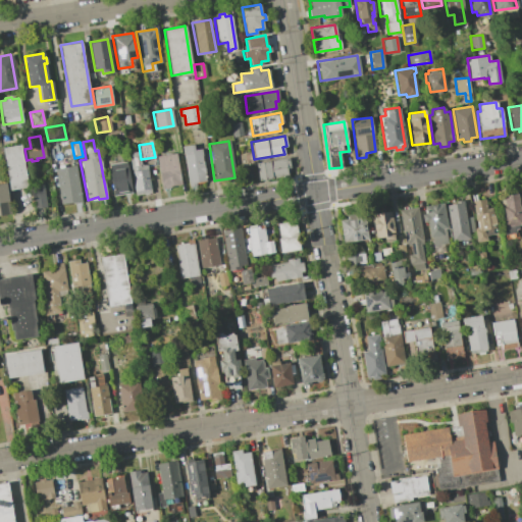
[(193,144),(194,150),(200,149),(205,181),(188,184),(181,146),(193,144)]
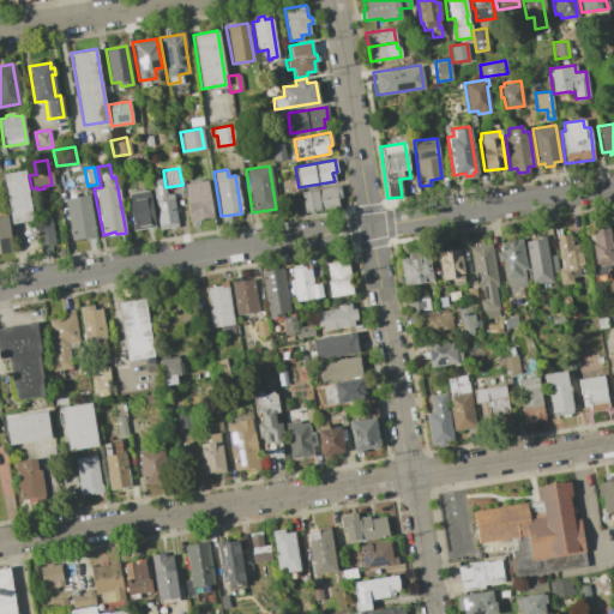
[(23,170),(31,220),(11,223),(2,174),(23,170)]
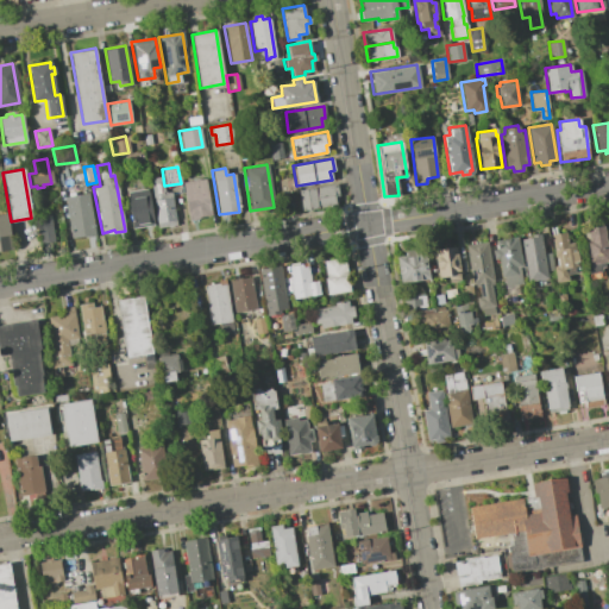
[(162,176),(164,193),(170,192),(176,224),(158,227),(150,179),(162,176)]
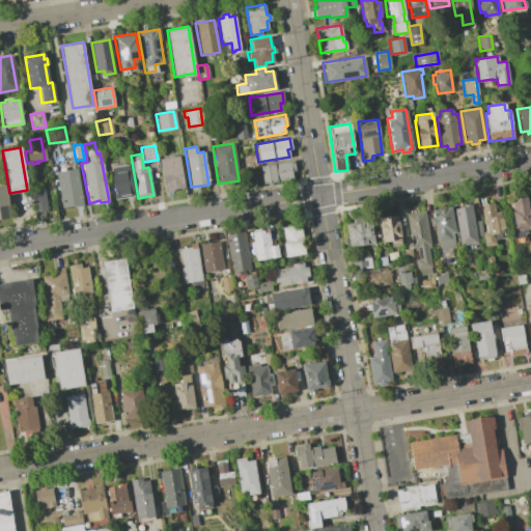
[(177,155),(184,188),(166,192),(166,190),(164,190),(158,159),(177,155)]
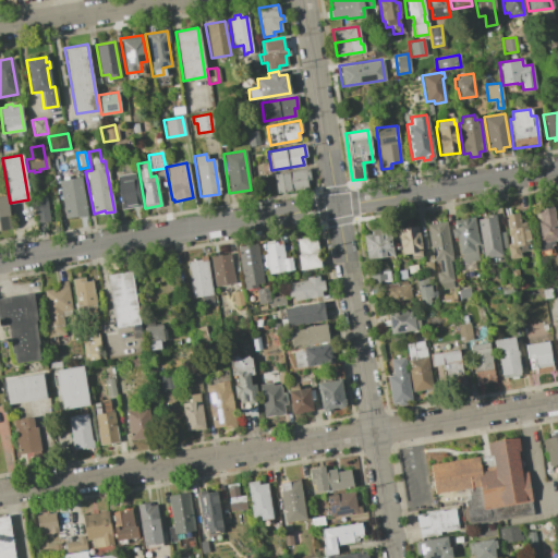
[(307,168),(308,178),(305,179),(307,187),(277,193),(274,174),(307,168)]
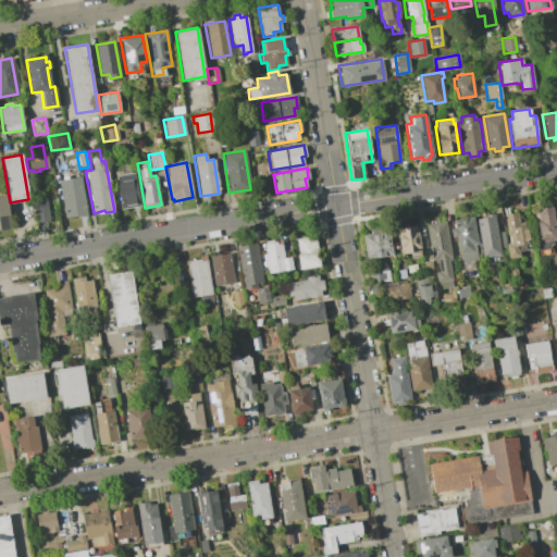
[(135,172),(140,205),(121,208),(115,175),(135,172)]
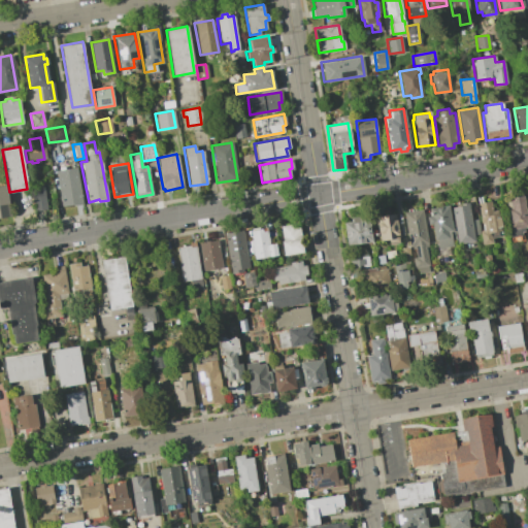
[(75,167),(81,203),(62,206),(56,170),(75,167)]
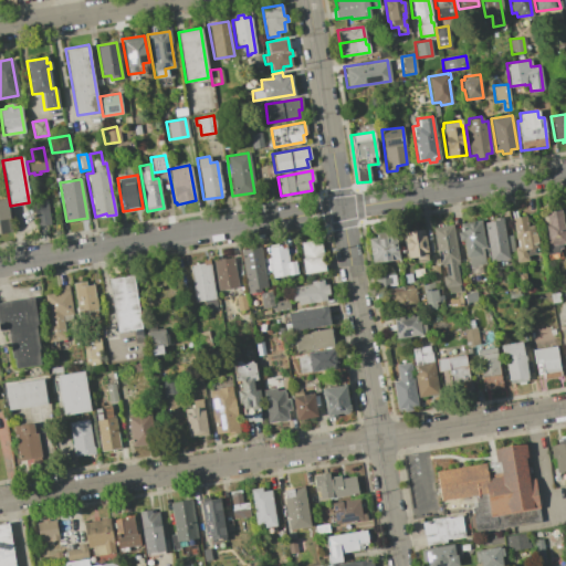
[(0,198),(6,198),(9,219),(8,219),(10,232),(0,233),(0,198)]
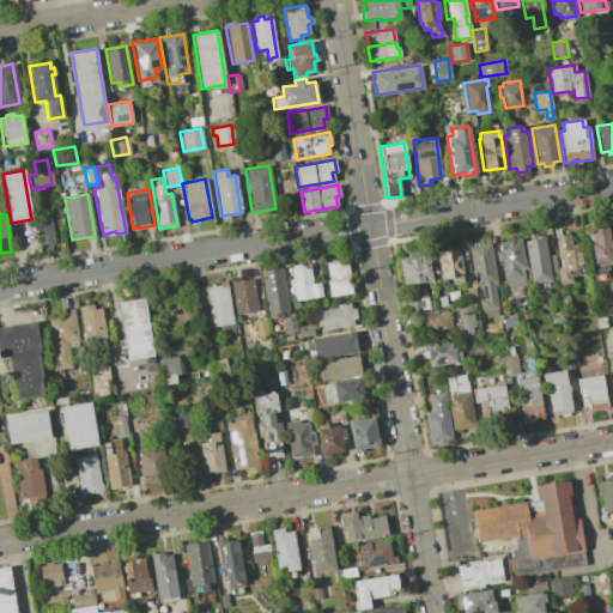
[(49,216),(54,243),(41,244),(36,218),(49,216)]
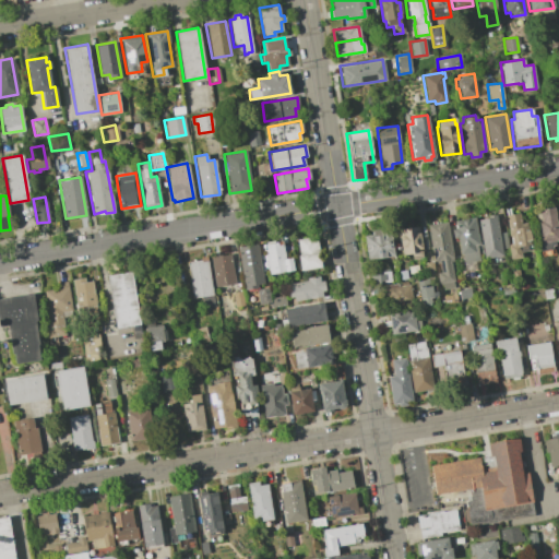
[(554,206),(558,239),(554,240),(555,244),(552,245),(554,252),(540,254),(538,242),(540,242),(535,210),(554,206)]
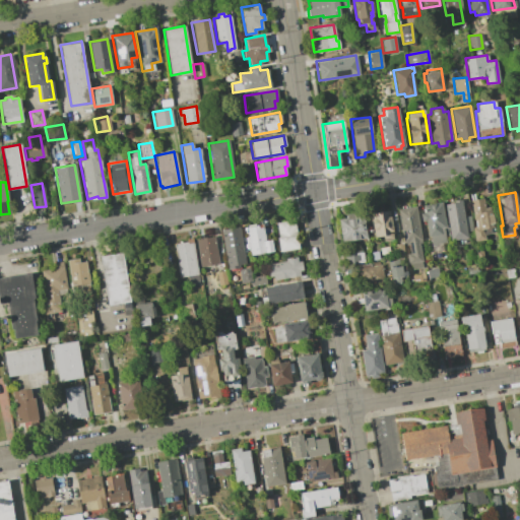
[(481,198),(483,207),(490,206),(494,233),(489,233),(488,228),(483,229),(484,239),(473,241),(471,228),(475,226),(474,219),(472,219),(469,200),(481,198)]
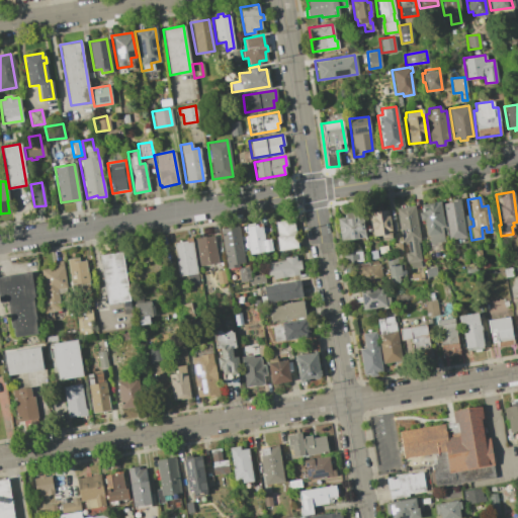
[(452,201),(452,199),(459,198),(461,211),(467,210),(470,230),(464,231),(465,237),(448,239),(442,203),(452,201)]
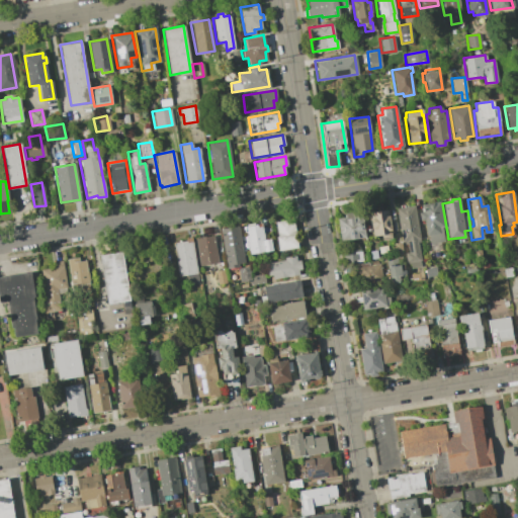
[(422,211),(421,204),(439,201),(443,227),(441,227),(443,242),(429,244),(427,235),(425,235),(423,220),(419,220),(418,212),(422,211)]
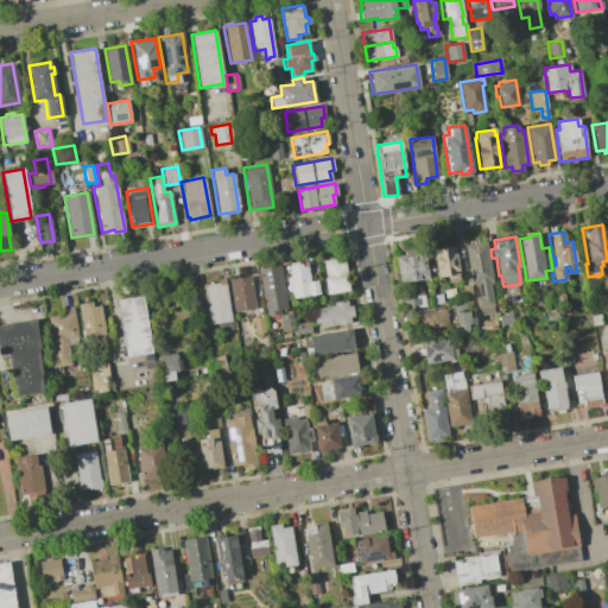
[(486,241),(492,280),(488,280),(493,306),(492,306),(493,314),(481,315),(480,308),(476,309),(474,297),(479,296),(476,283),(470,284),(464,245),(486,241)]
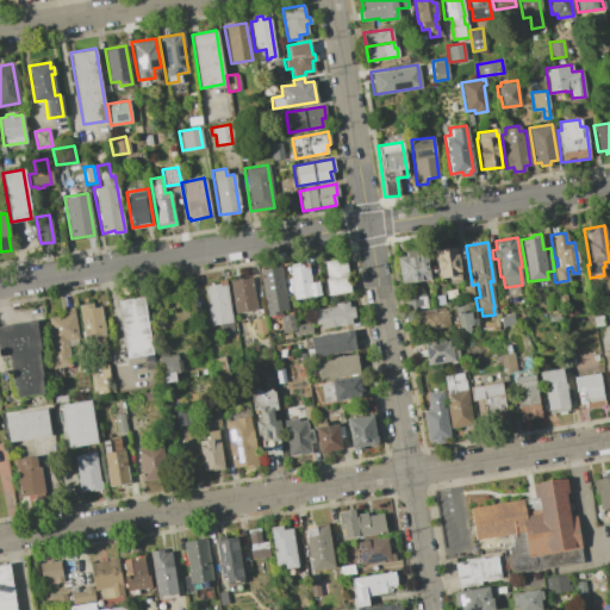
[(453,247),(454,254),(456,253),(460,271),(456,272),(456,273),(459,273),(460,280),(449,281),(448,277),(439,278),(434,250),(453,247)]
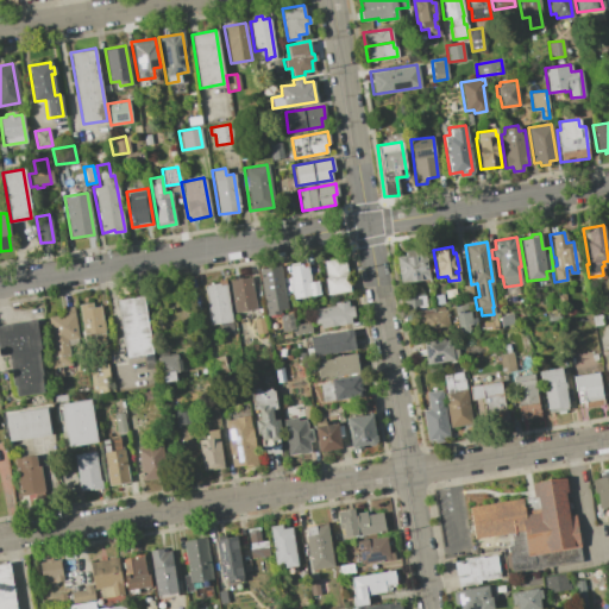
[(425,252),(429,278),(400,283),(395,257),(406,256),(405,251),(415,249),(416,253),(425,252)]
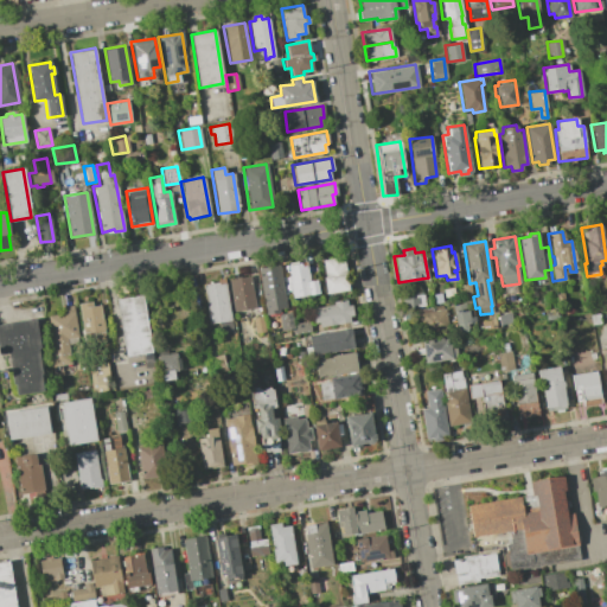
[(339,257),(339,261),(344,261),(347,289),(325,293),(323,276),(325,276),(323,261),(339,257)]
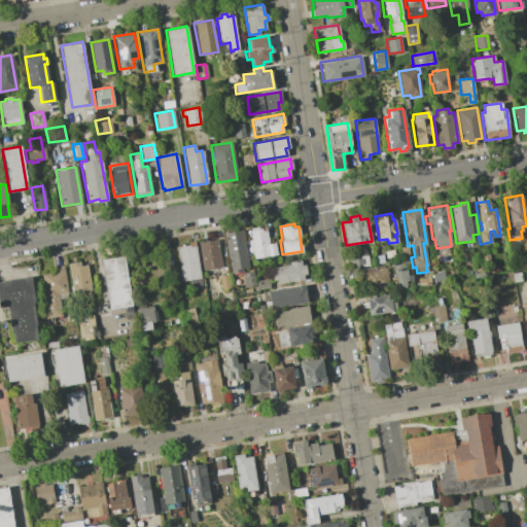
[(247,245),(250,245),(248,230),(260,227),(260,231),(266,231),(268,244),(274,243),(276,254),(252,257),(252,251),(248,252),(247,245)]
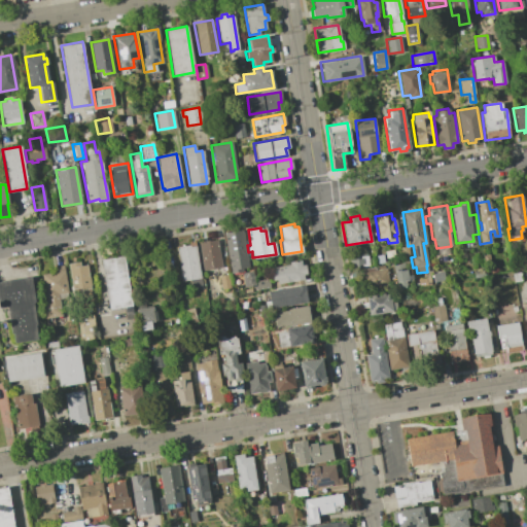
[(223,233),(241,230),(247,267),(241,268),(242,271),(231,273),(223,233)]
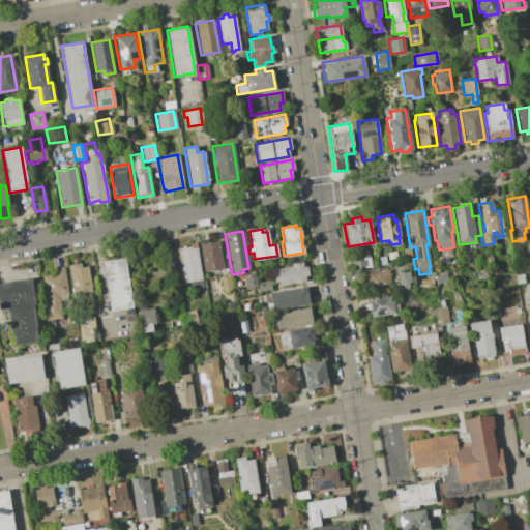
[(209,240),(209,241),(217,240),(223,268),(204,271),(199,242),(209,240)]
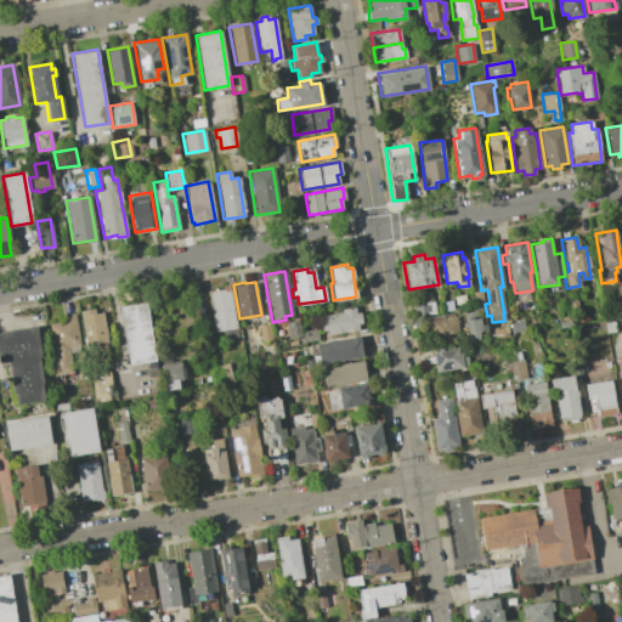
[(224,288),(224,292),(230,290),(237,328),(214,332),(208,292),(224,288)]
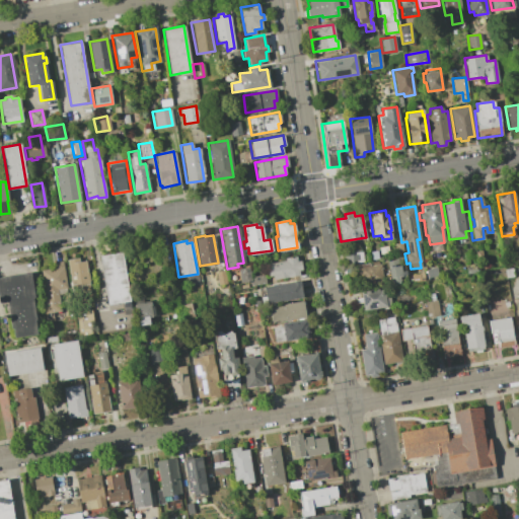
[(400,242),(402,255),(396,256),(394,243),(400,242)]
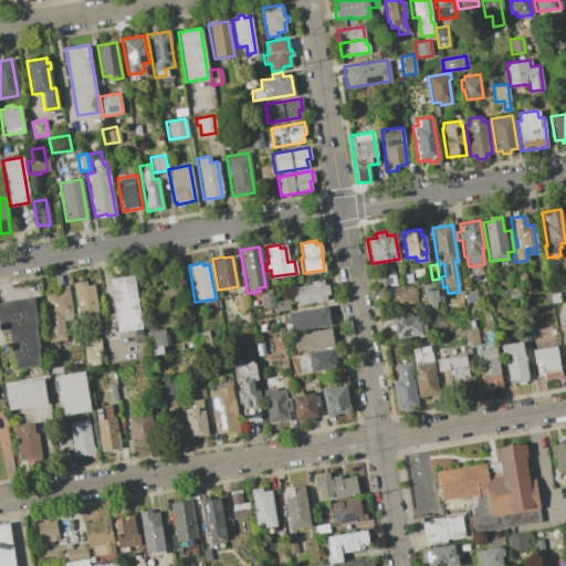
[(133,274),(143,336),(133,338),(132,329),(117,332),(108,279),(133,274)]
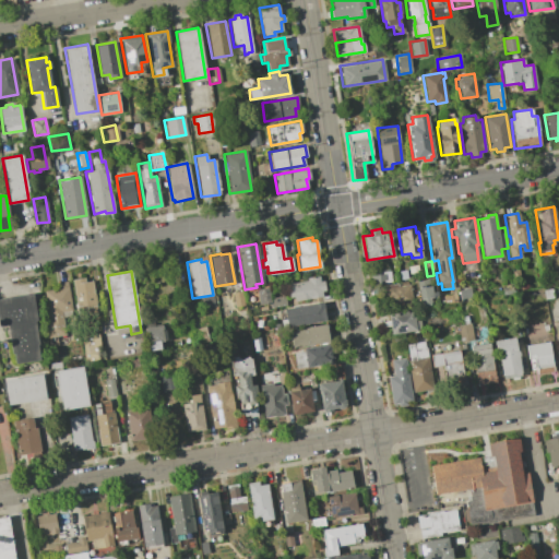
[(369,272),(377,271),(380,284),(371,286),(369,272)]
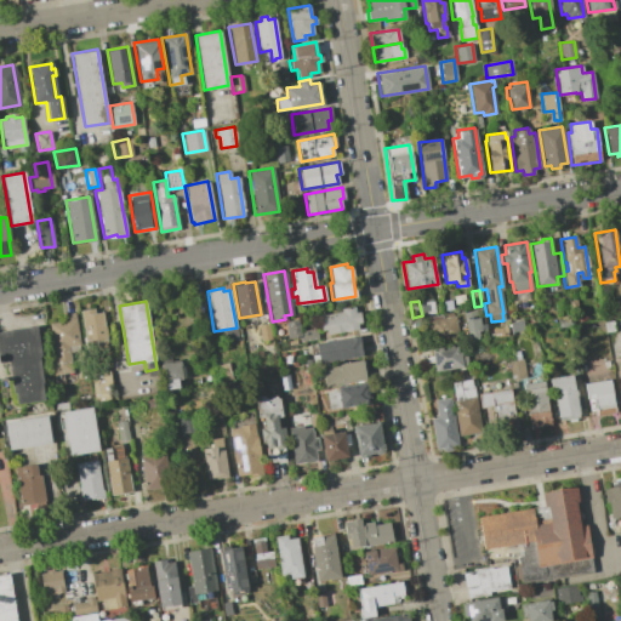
[(354,306),(354,312),(359,311),(360,323),(357,323),(358,329),(326,335),(325,330),(320,330),(318,315),(340,312),(340,308),(354,306)]
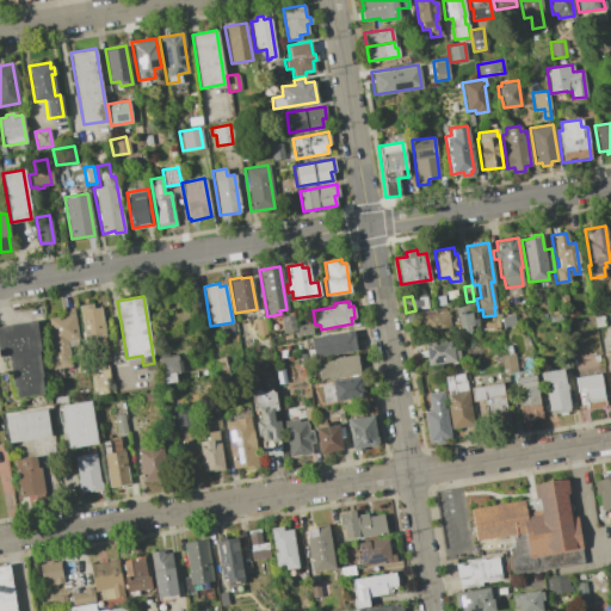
[(78,306),(91,303),(92,308),(100,307),(105,334),(84,338),(78,306)]
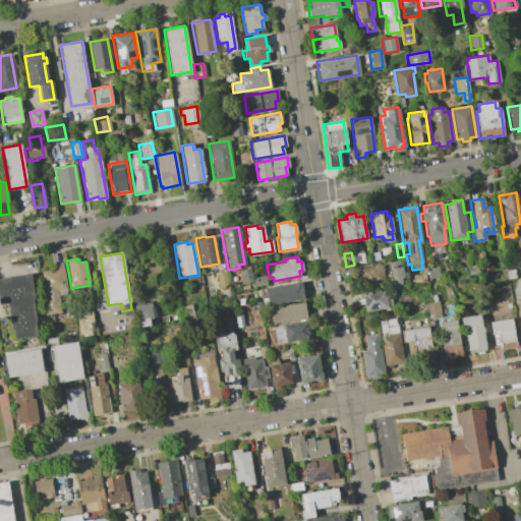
[(398,259),(399,266),(405,265),(406,276),(401,277),(401,281),(400,281),(400,284),(394,285),(394,283),(392,283),(388,262),(398,259)]
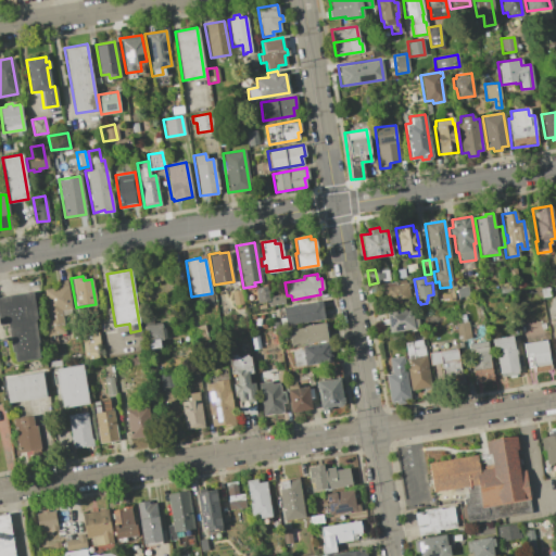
[(59,287),(58,281),(66,279),(72,308),(62,311),(66,333),(49,336),(46,316),(49,316),(45,289),(59,287)]
